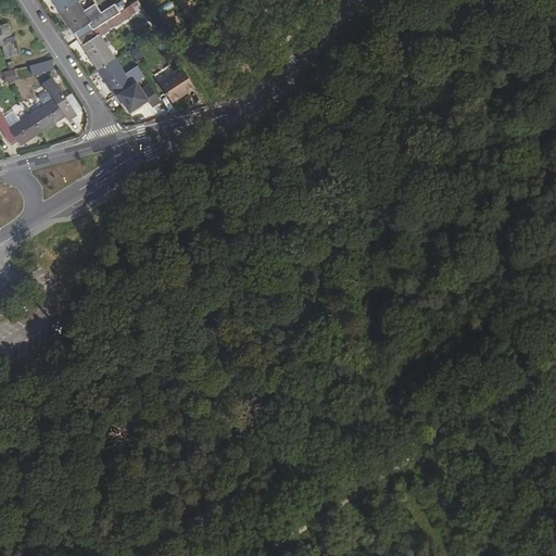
[(52,0),(62,13),(78,2),(77,0),(52,0)]
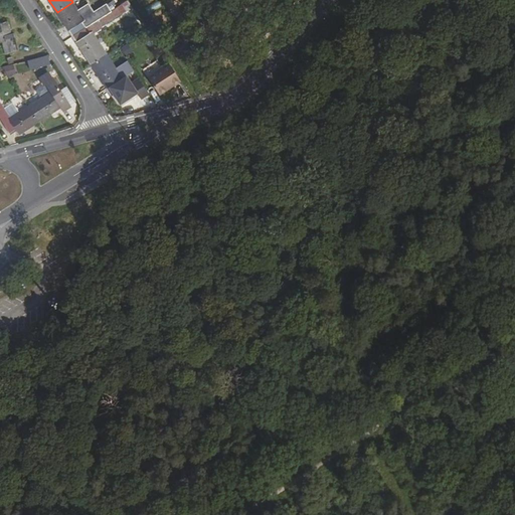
[(101,28),(132,7),(128,1),(106,16),(97,22),(101,28)]
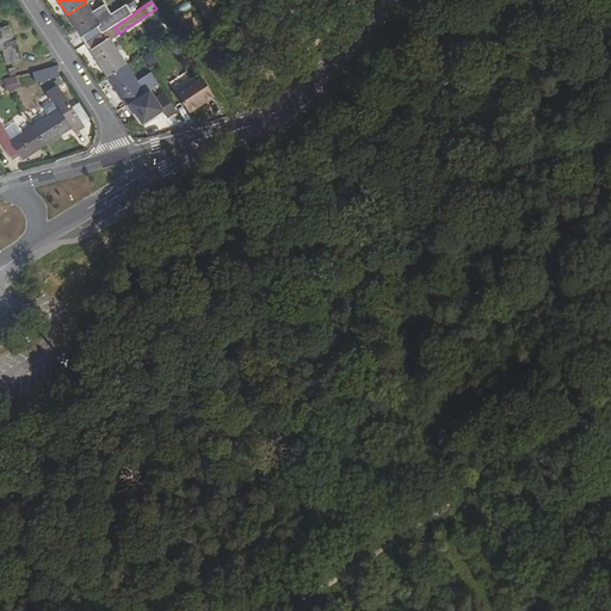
[(68,14),(87,44),(115,26),(125,19),(122,12),(102,25),(86,2),(68,14)]
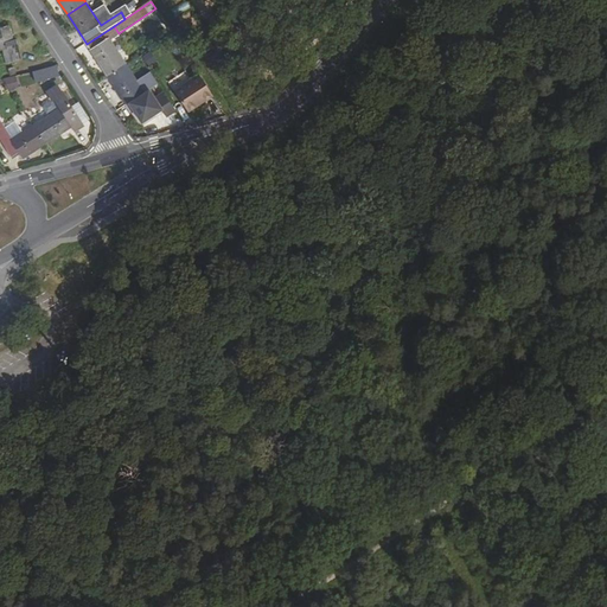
[(174,14),(189,8),(186,2),(172,8),(174,14)]
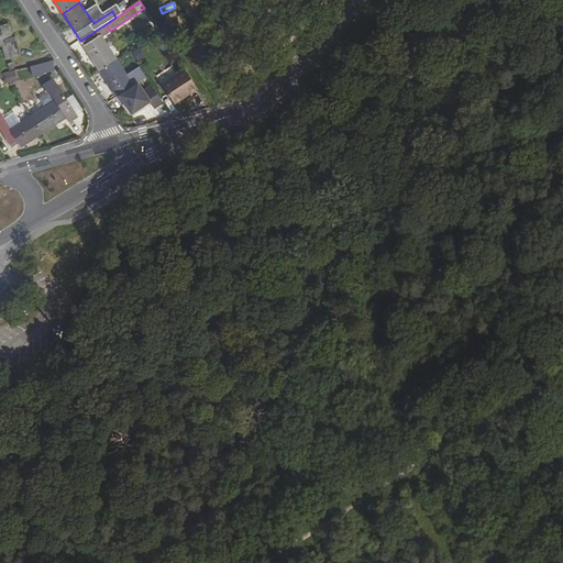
[(110,31),(106,24),(80,41),(100,73),(118,61),(103,40),(101,35),(109,31),(110,31)]
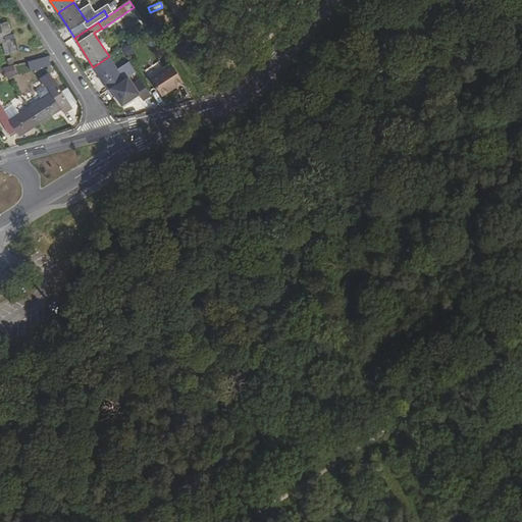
[(0,24),(0,44),(4,43),(6,51),(13,49),(11,38),(3,39),(0,24)]
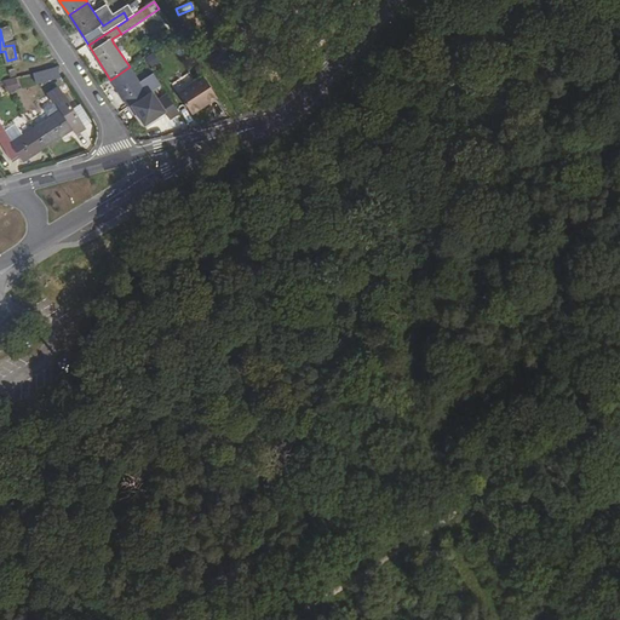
[(151,68),(161,63),(153,51),(144,57),(151,68)]
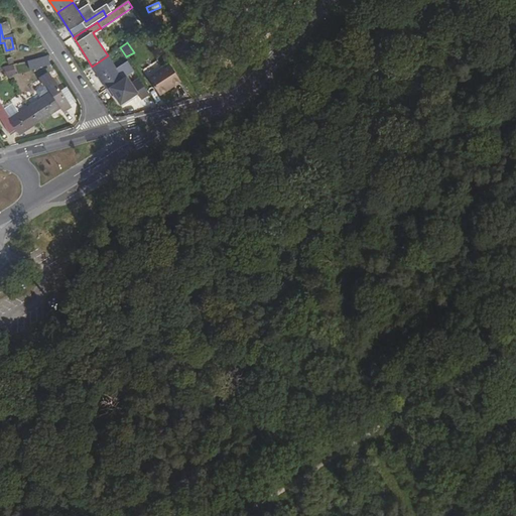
[(108,55),(92,67),(108,91),(108,90),(112,97),(125,88),(140,79),(135,72),(123,80),(108,55)]
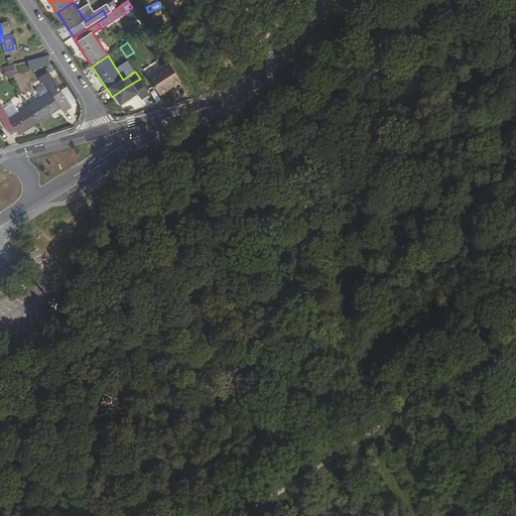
[(46,58),(28,63),(30,71),(48,67),(46,58)]
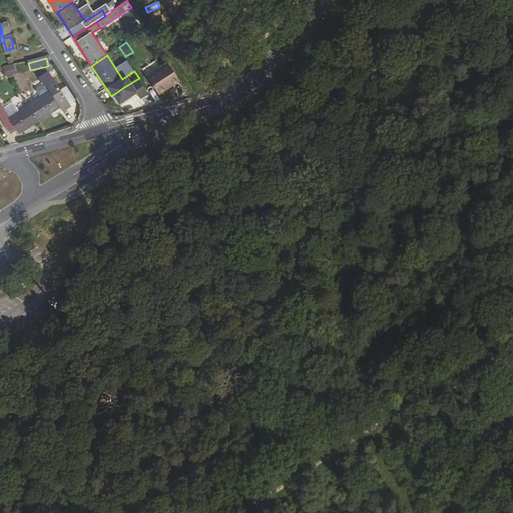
[(129,60),(123,61),(125,73),(131,72),(129,60)]
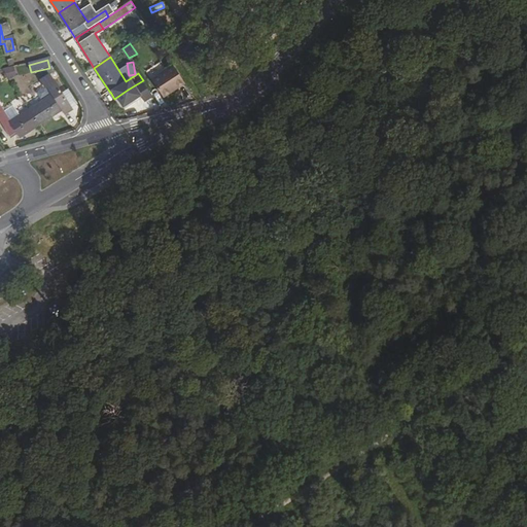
[(162,94),(182,79),(170,62),(149,75),(162,94)]
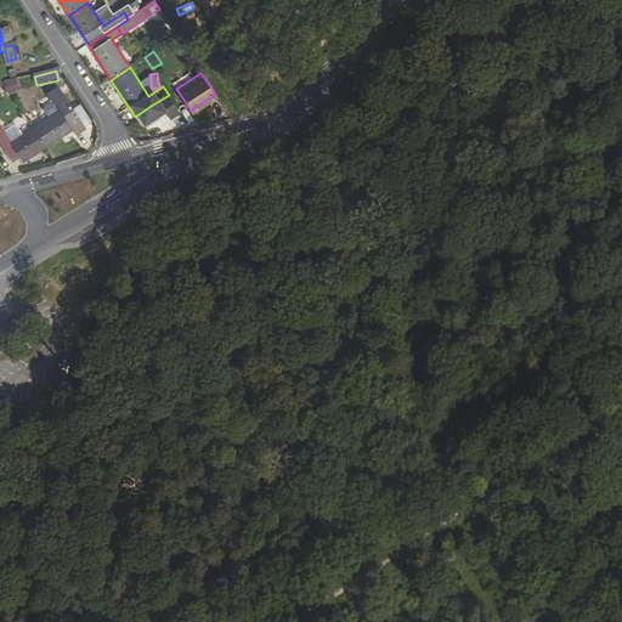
[(15,80),(4,83),(11,96),(18,91),(15,80)]
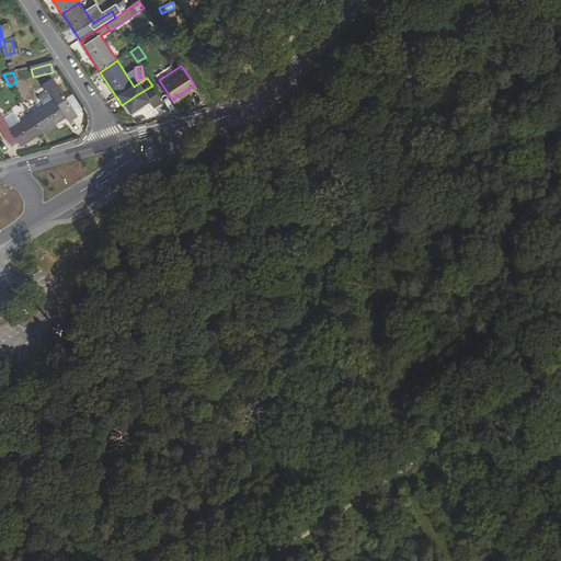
[(53,101),(30,115),(41,132),(66,116),(68,119),(76,115),(75,114),(65,99),(52,79),(41,87),(45,93),(47,92),(53,101)]
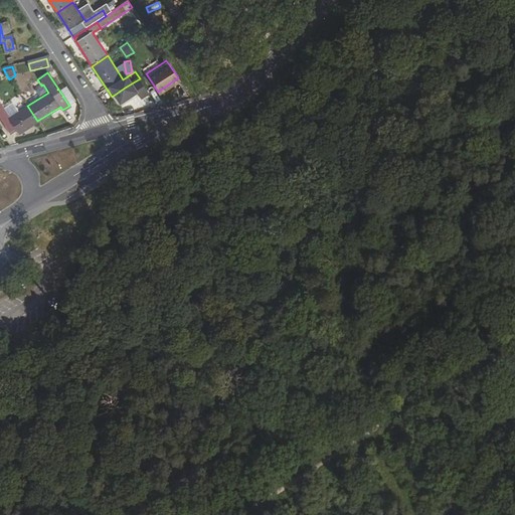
[(65,87),(59,91),(68,105),(74,101),(65,87)]
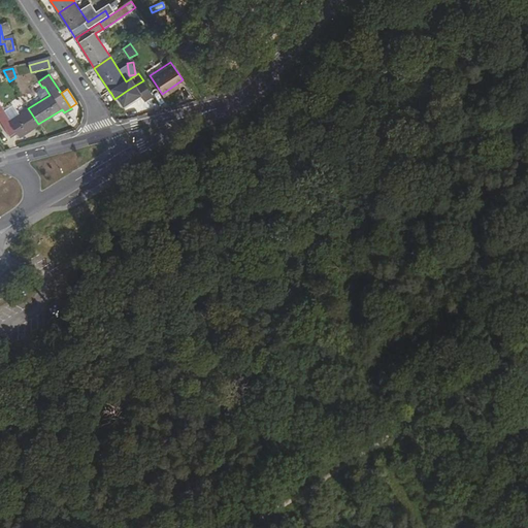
[(38,124),(28,108),(8,121),(0,107),(0,122),(3,127),(10,138),(17,134),(19,136),(38,124)]
